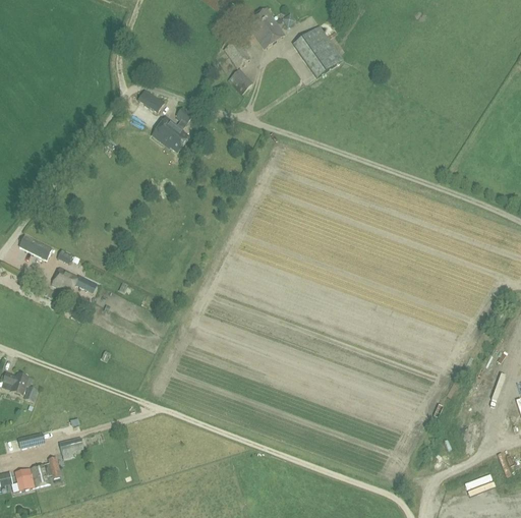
[(254,33),(264,48),(284,34),(267,6),(242,22),(250,35),(254,33)]
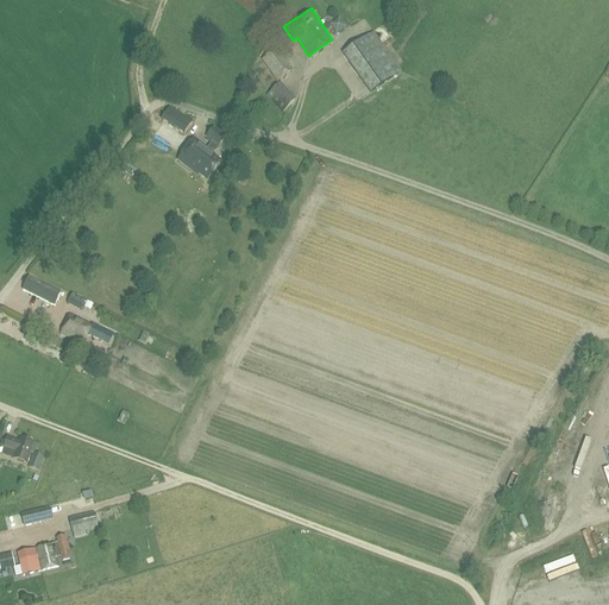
[(374,27),(343,49),(364,81),(370,89),(401,69),(374,27)]
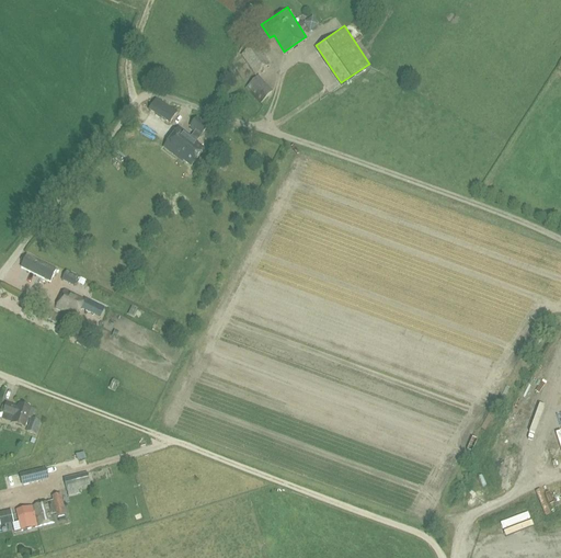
[(255,42),(241,52),(255,72),(270,63),(255,42)]
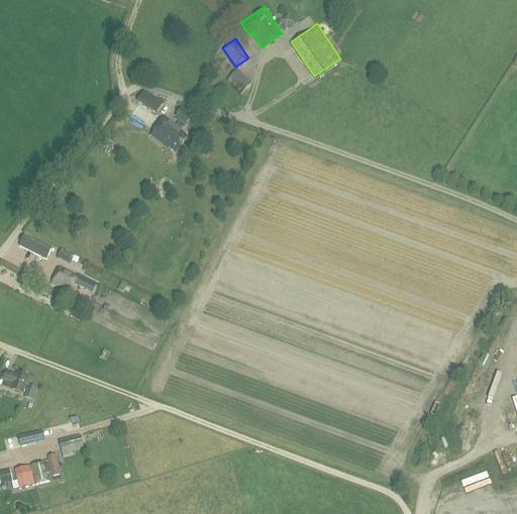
[(251,82),(237,67),(225,79),(239,93),(251,82)]
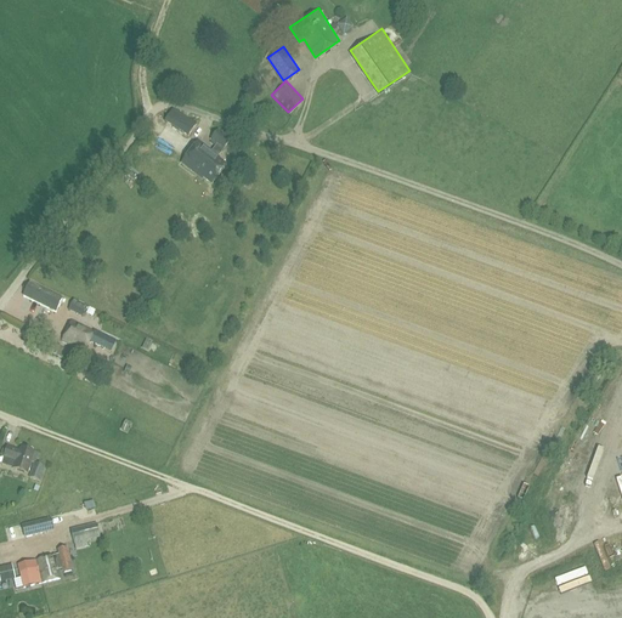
[(196,122),(173,106),(164,119),(187,132),(196,122)]
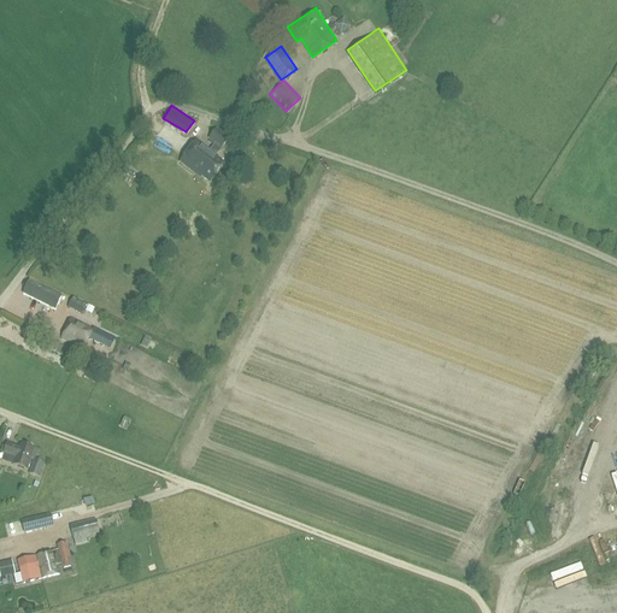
[(216,152),(221,146),(228,136),(216,125),(209,135),(215,141),(210,147),(197,137),(180,159),(200,175),(201,174),(209,180),(224,160),(216,154),(217,153),(216,152)]
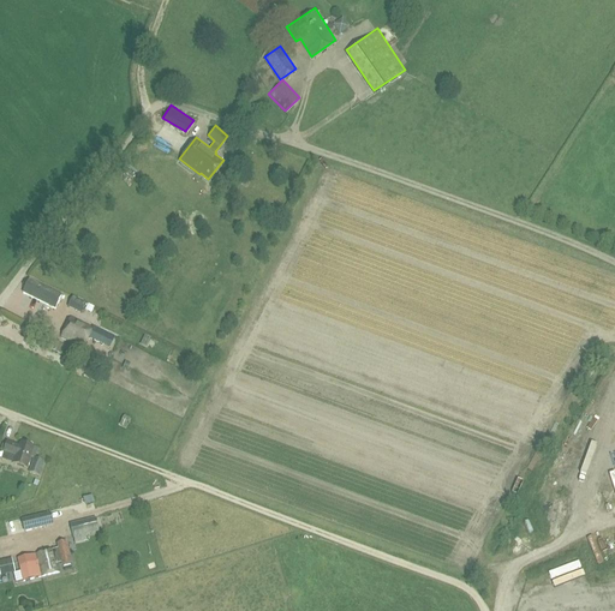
[(61,293),(47,286),(29,277),(23,291),(55,306),(61,293)]
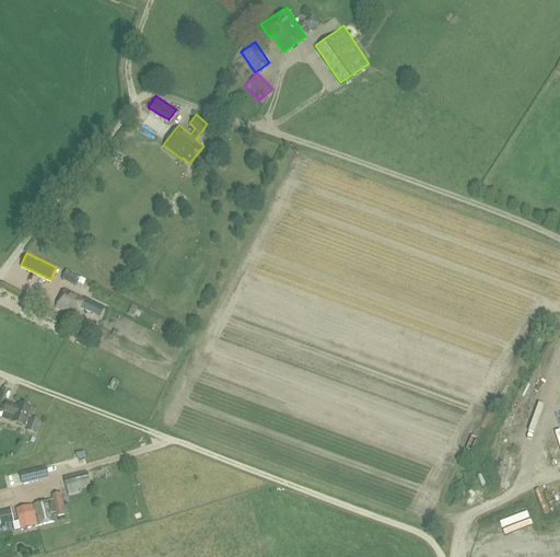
[(61,277),(72,282),(78,273),(66,267),(61,277)]
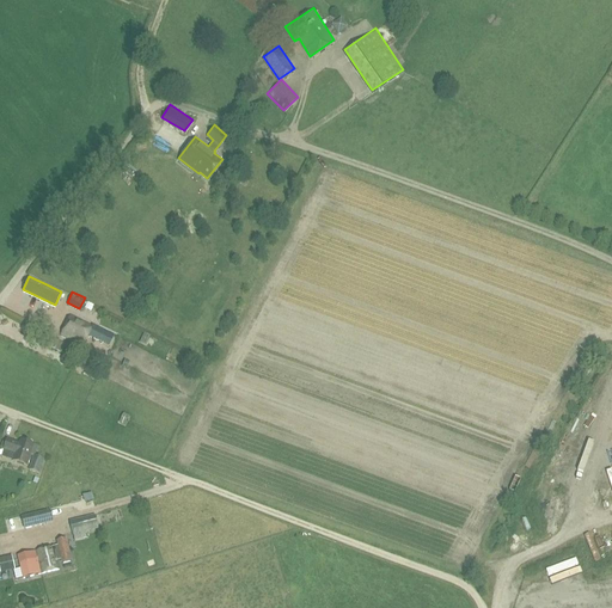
[(98,307),(101,299),(90,296),(89,306),(98,307)]
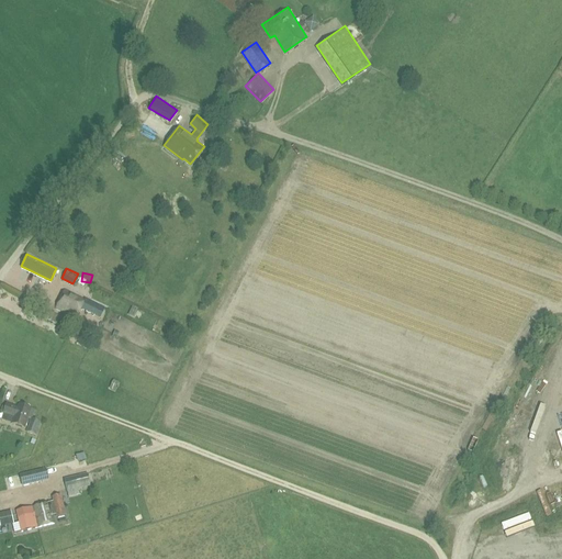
[(65,288),(56,306),(64,310),(65,308),(76,313),(80,305),(100,315),(104,306),(85,297),(85,298),(65,288)]
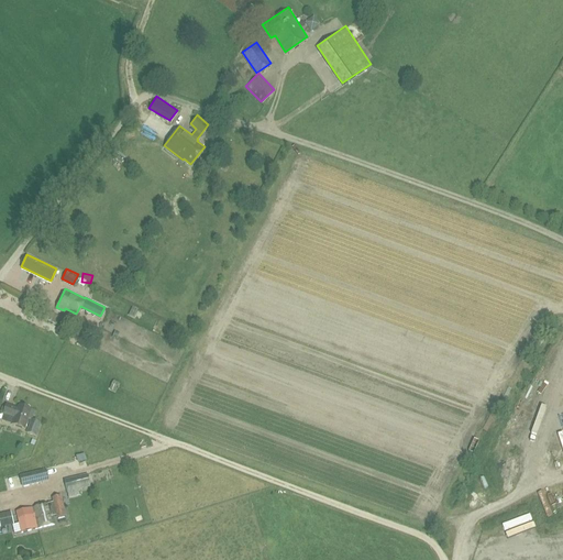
[(139,310),(143,302),(135,299),(132,307),(139,310)]
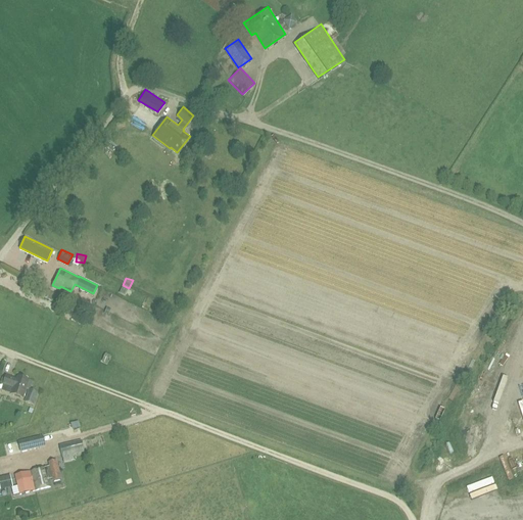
[(55,291),(44,286),(40,292),(64,304),(68,297),(55,291)]
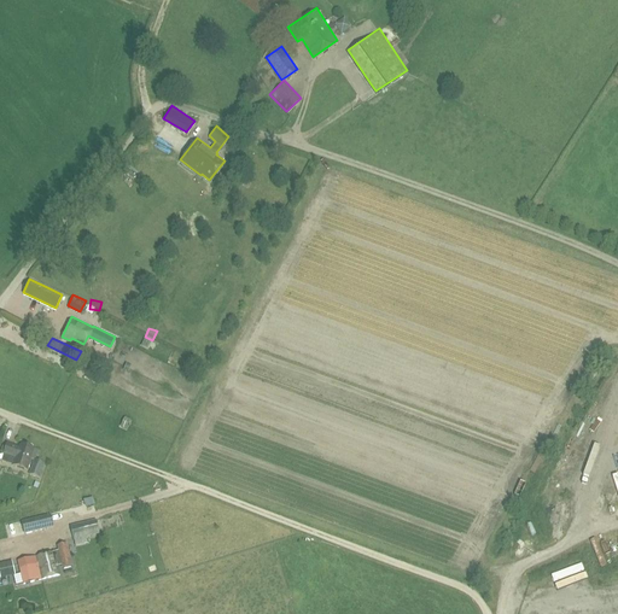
[(34,446),(19,440),(18,444),(6,440),(5,444),(3,443),(0,450),(4,450),(3,451),(15,455),(12,463),(27,468),(30,456),(34,457),(29,472),(39,475),(45,461),(35,457),(39,448),(34,446)]
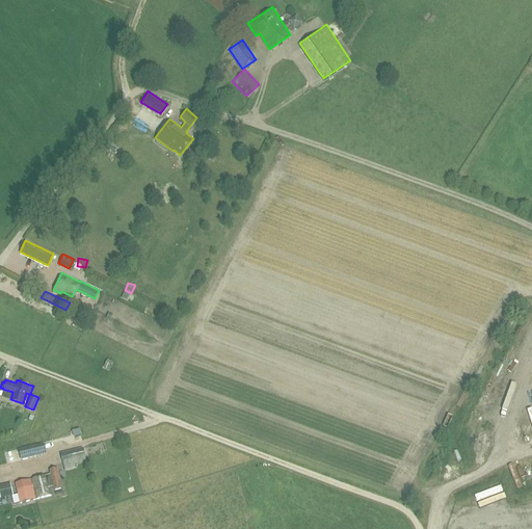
[(82,422),(74,422),(74,431),(82,430),(82,422)]
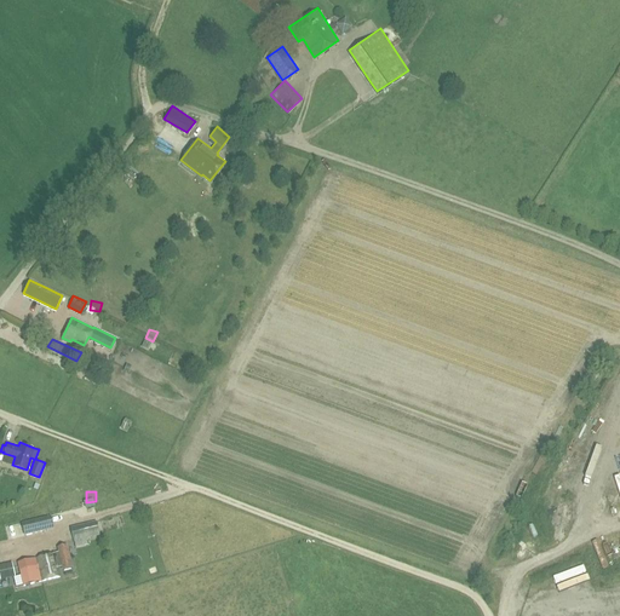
[(51,513),(21,520),(23,533),(53,525),(51,513)]
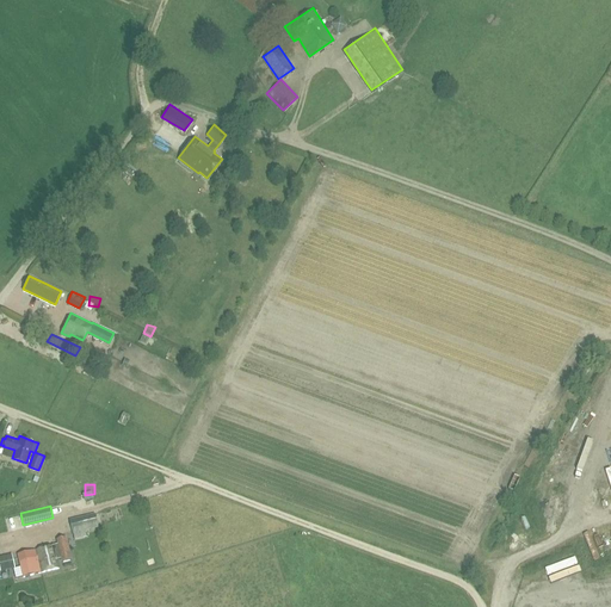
[(71,526),(73,531),(85,528),(98,525),(94,512),(87,514),(69,519),(71,526)]
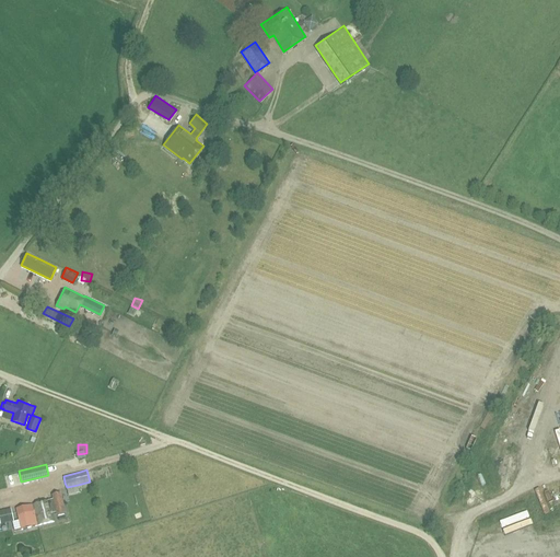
[(36,523),(53,519),(51,511),(56,510),(57,512),(65,511),(59,490),(50,492),(51,498),(48,499),(32,502),(15,507),(16,511),(21,528),(36,523)]
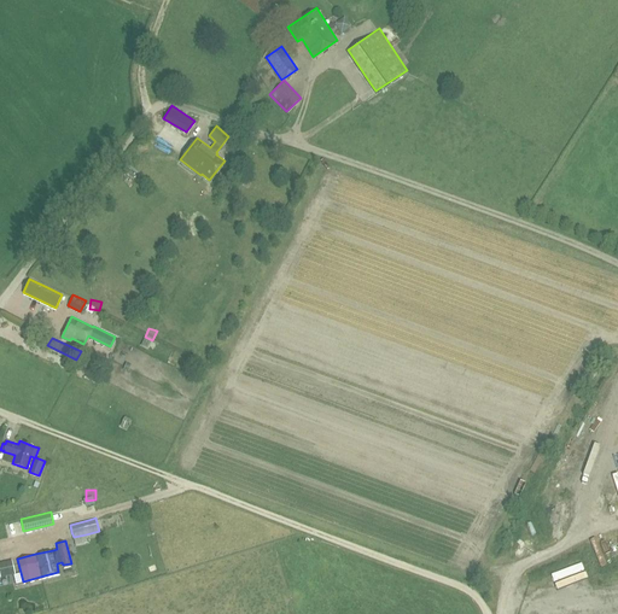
[(11,559),(0,560),(0,576),(15,572),(11,559)]
